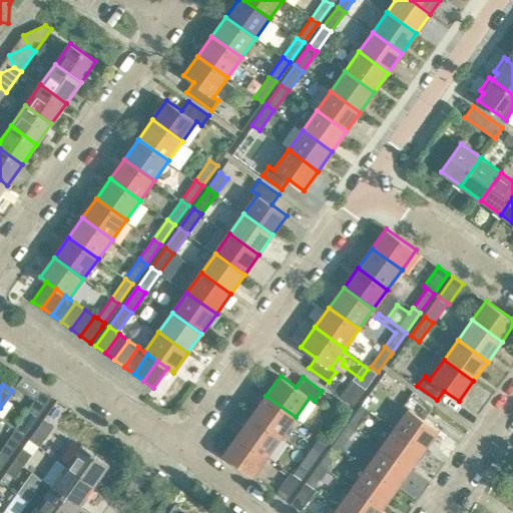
[(41,414),(52,397),(41,390),(14,429),(25,436),(41,414)]
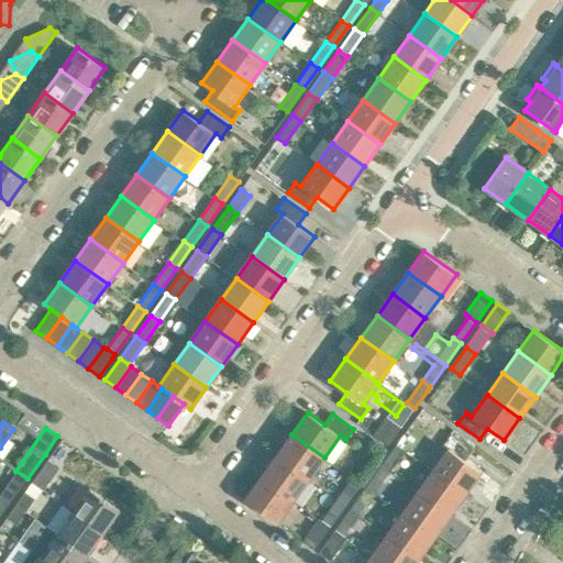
[(451,433),(443,444),(449,449),(433,470),(466,494),(482,472),(465,460),(473,449),(451,433)]
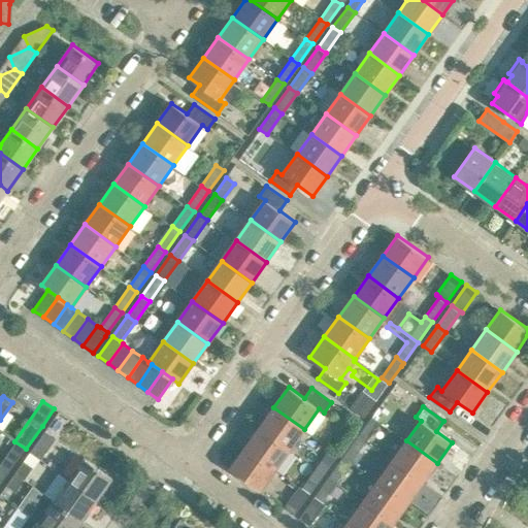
[(304,429),(273,407),(259,427),(290,450),(304,429)]
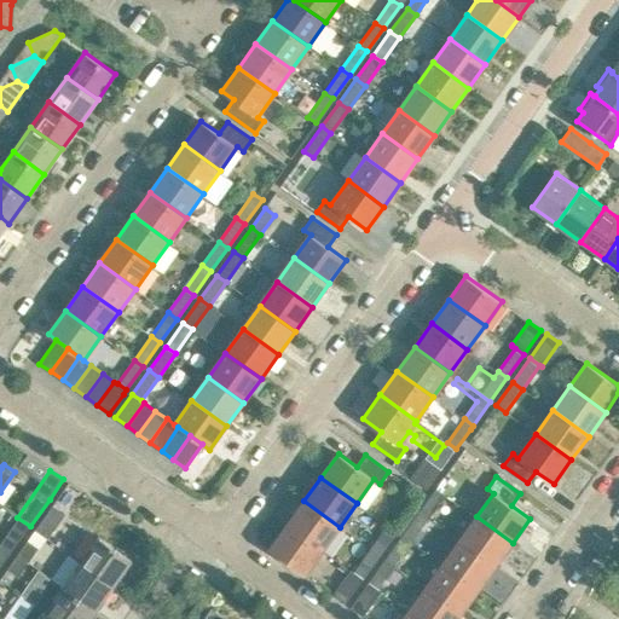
[(437,489),(422,508),(420,512),(428,519),(445,495),(437,489)]
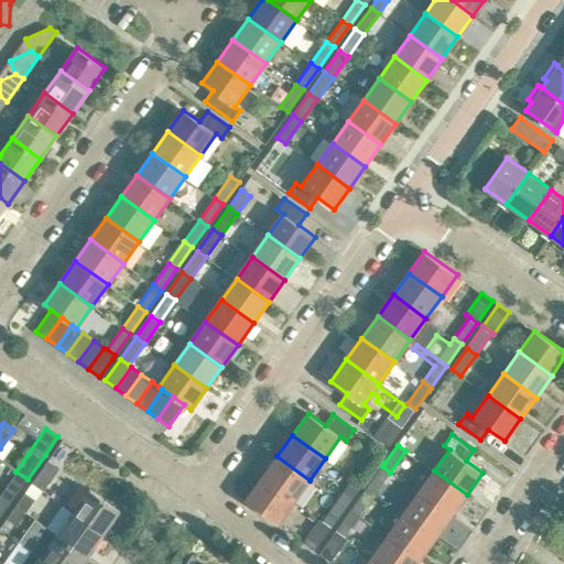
[(310,480),(277,456),(261,478),(294,502),(310,480)]
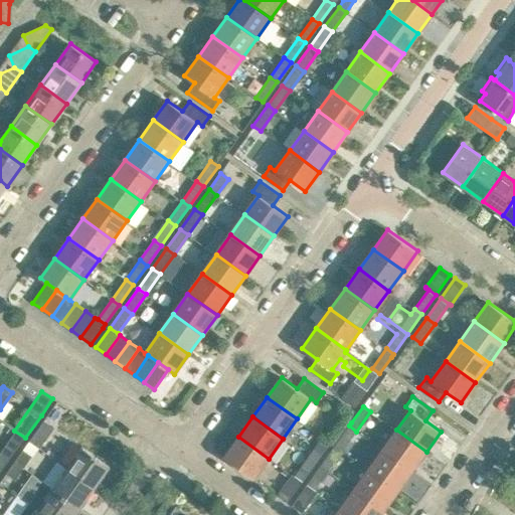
[(52,428),(42,421),(28,441),(38,448),(52,428)]
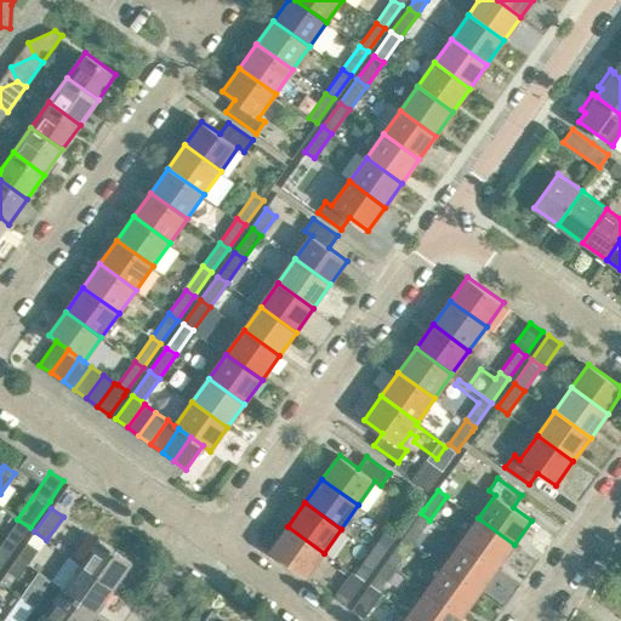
[(11,554),(30,528),(17,519),(5,511),(0,517),(15,527),(0,546),(11,554)]
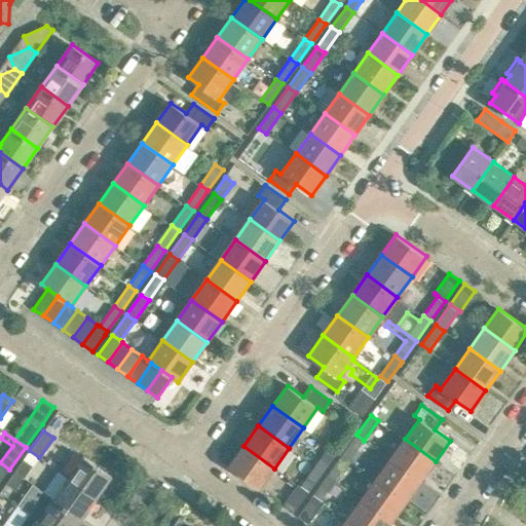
[(349,460),(364,441),(357,435),(341,455),(349,460)]
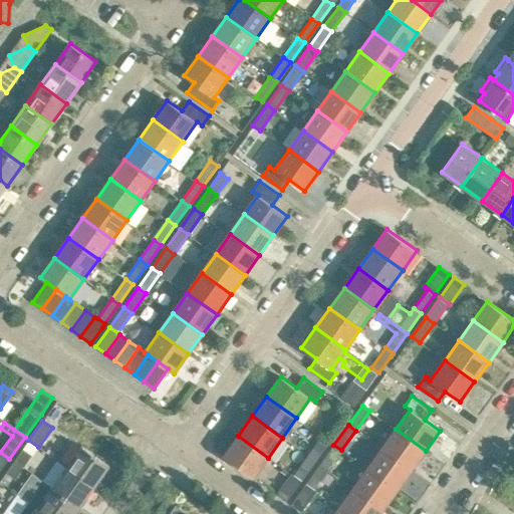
[(412,470),(426,451),(396,429),(381,449),(412,470)]
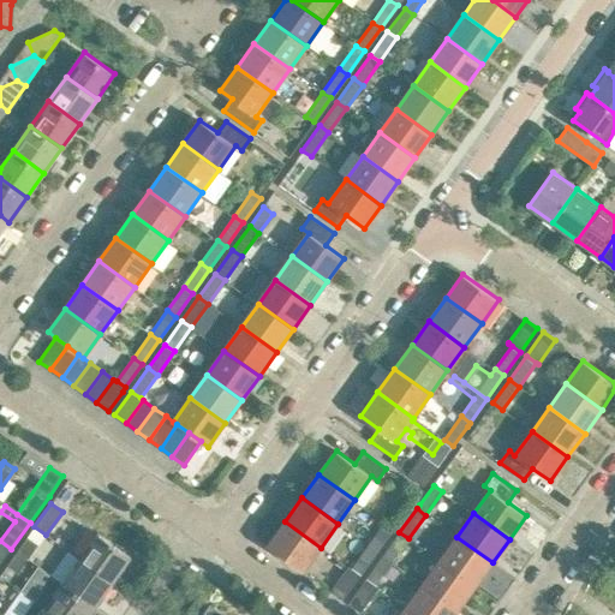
[(321,548),(285,521),(268,545),(304,571),(321,548)]
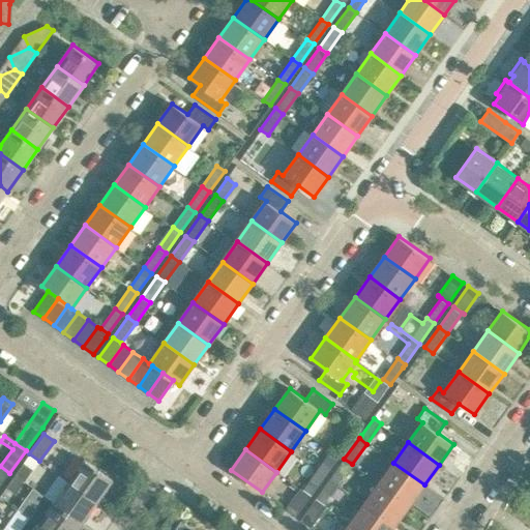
[(332,450),(317,470),(325,475),(340,455),(332,450)]
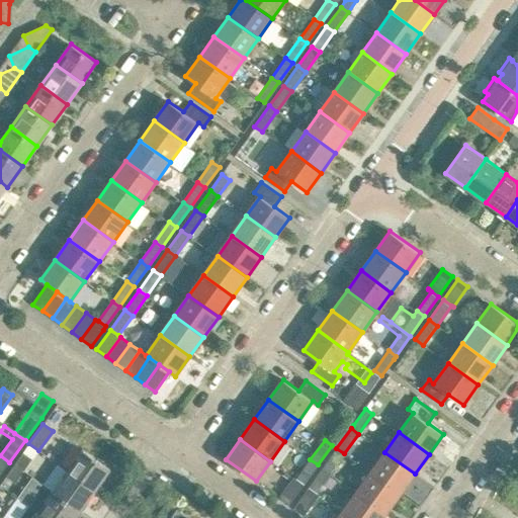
[(330,473),(344,453),(336,448),(322,468),(330,473)]
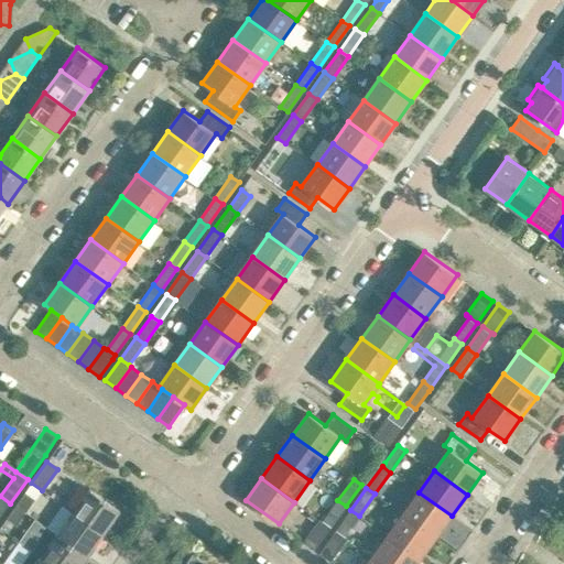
[(89,489),(77,507),(74,511),(104,533),(120,510),(89,489)]
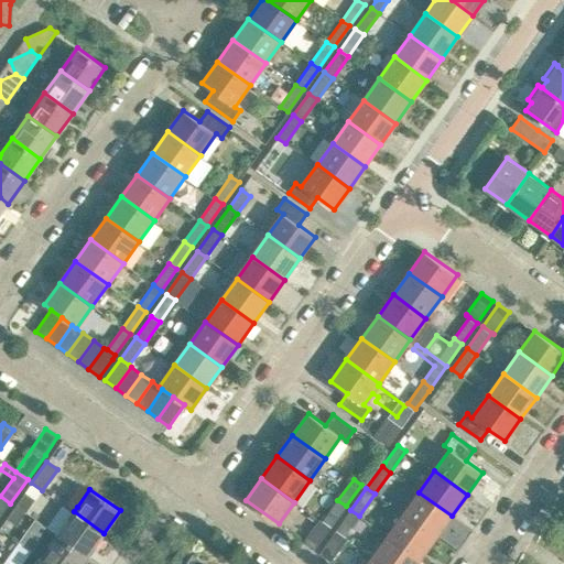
[(435,538),(452,516),(419,492),(403,514),(435,538)]
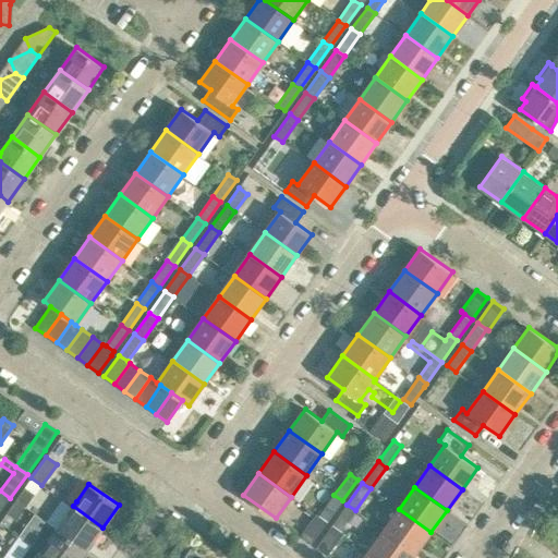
[(24,489),(15,500),(25,508),(34,496),(24,489)]
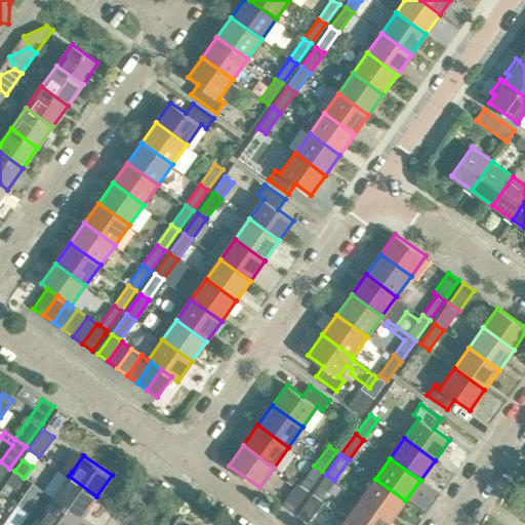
[(0,481),(9,469),(0,461),(0,481)]
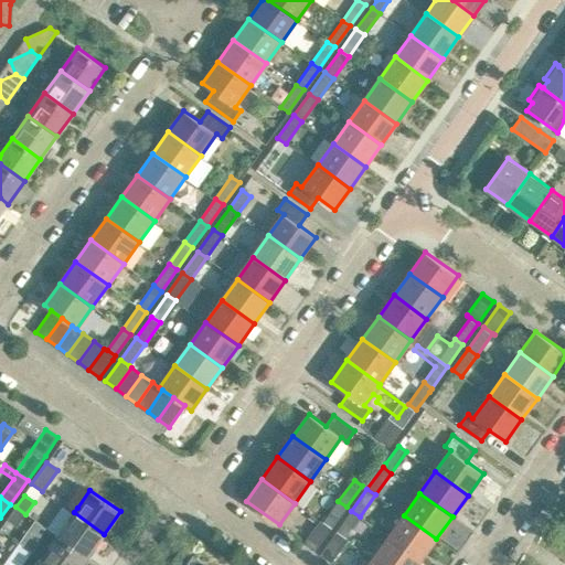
[(330,529),(347,507),(338,501),(322,523),(330,529)]
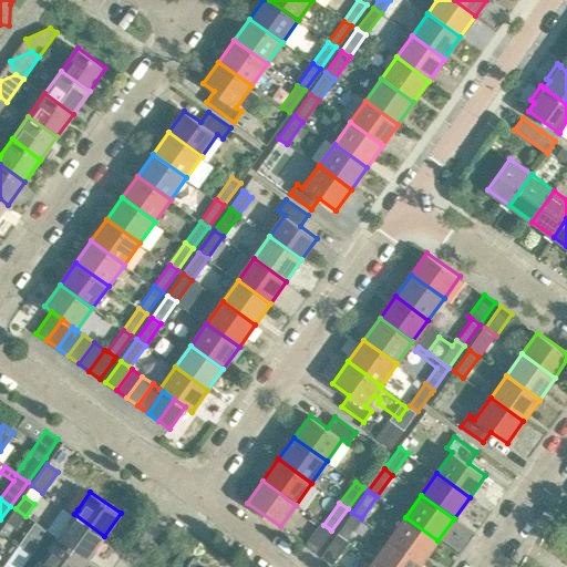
[(16,529),(26,516),(16,508),(6,523),(16,529)]
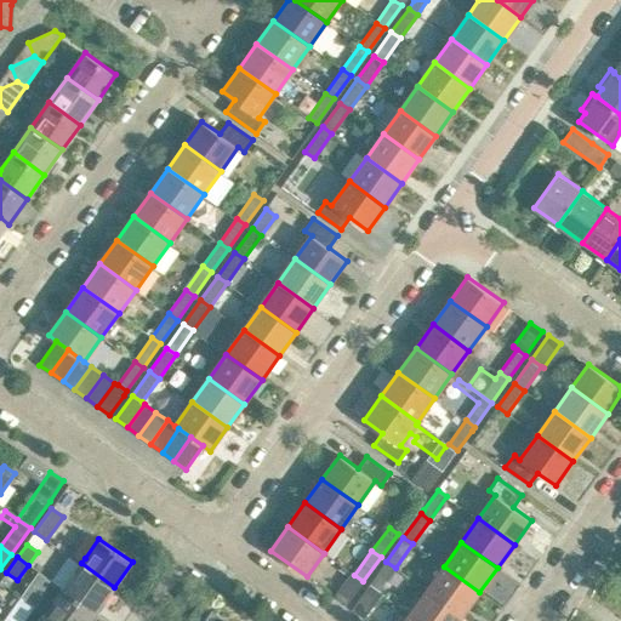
[(379,591),(396,568),(386,562),(369,585),(382,594),(382,593),(379,591)]
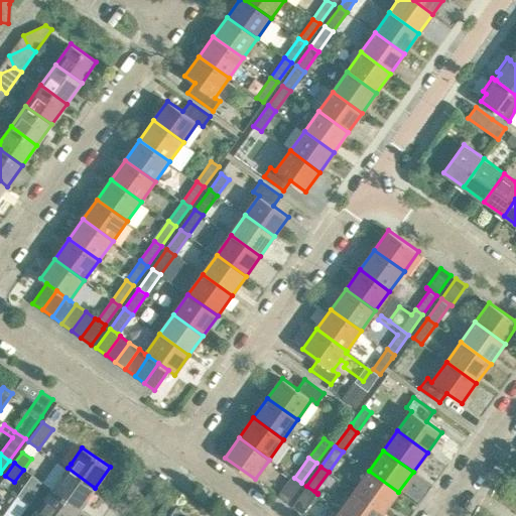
[(80,509),(95,488),(68,468),(52,489),(80,509)]
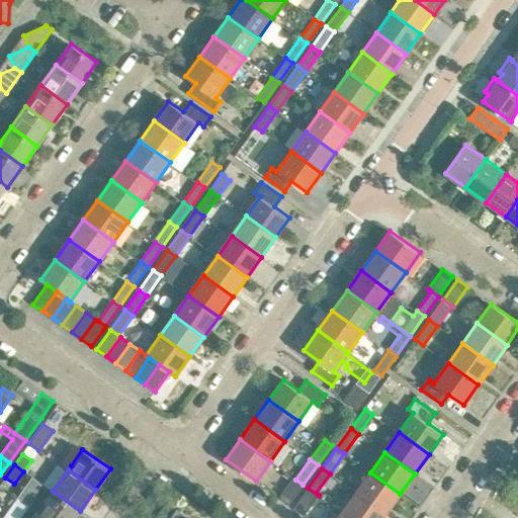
[(385,514),(400,494),(370,472),(356,492),(385,514)]
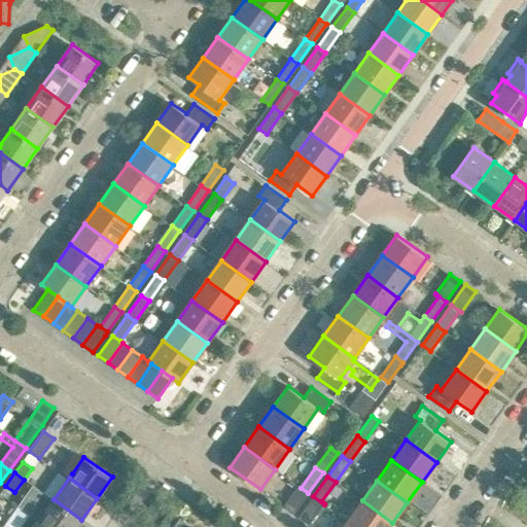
[(293,513),(308,493),(301,488),(299,486),(284,506),(293,513)]
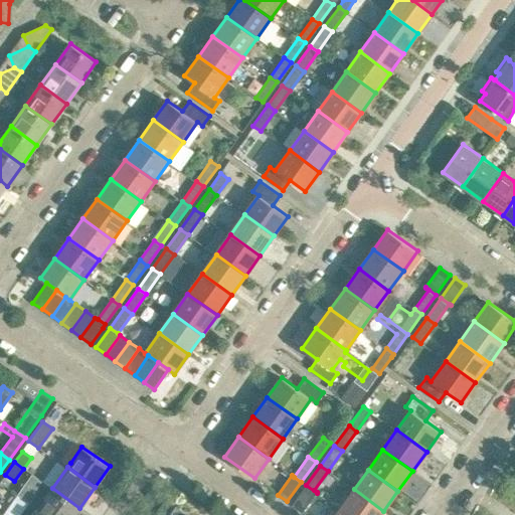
[(46,514),(74,514),(79,508),(52,488),(42,480),(36,487),(38,489),(29,503),(46,514)]
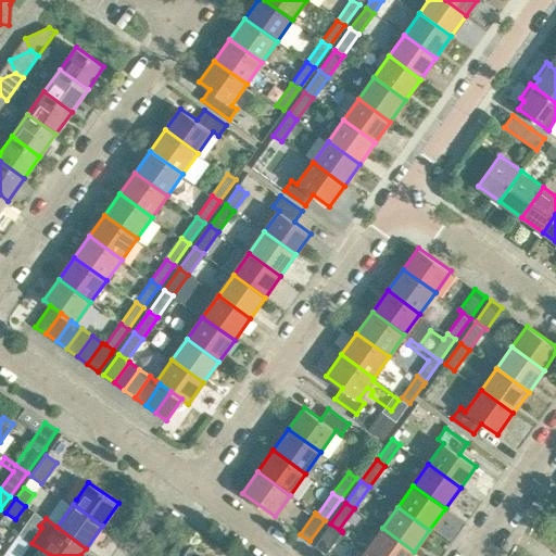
[(327,554),(342,532),(330,523),(315,545),(327,554)]
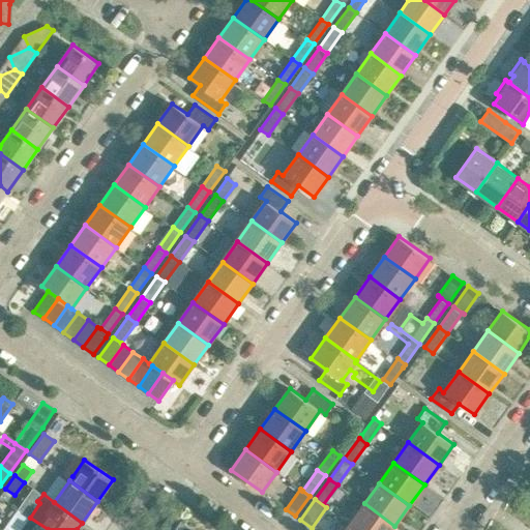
[(357,529),(391,529),(394,526),(364,503),(350,524),(357,529)]
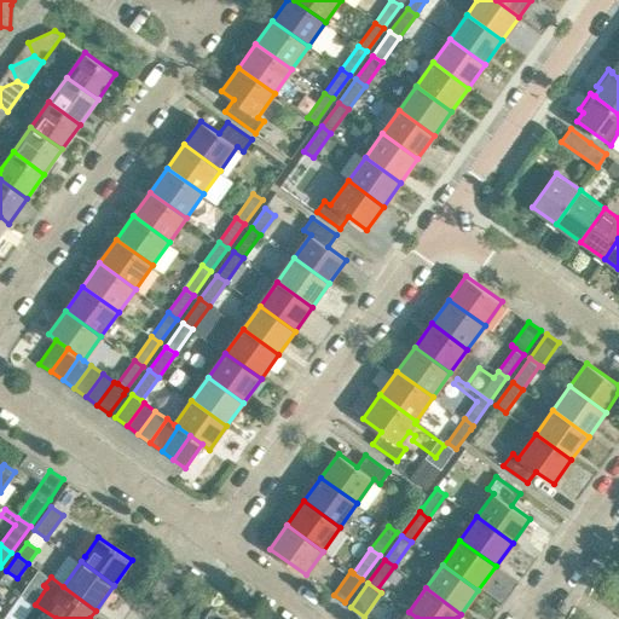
[(56,618),(35,605),(24,618),(56,618)]
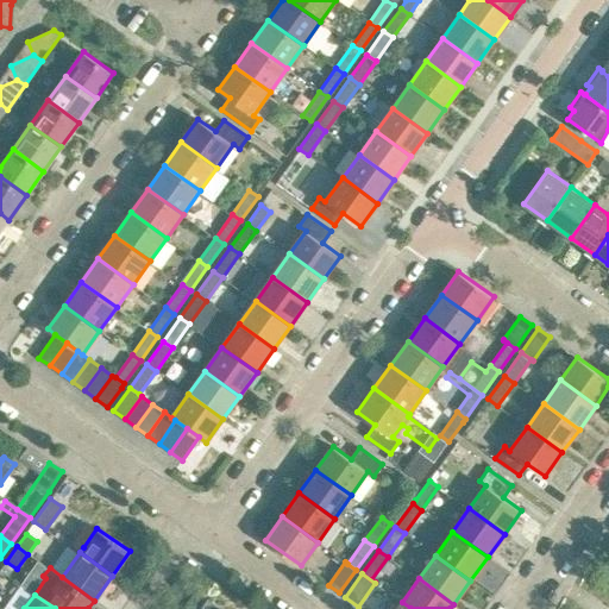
[(219,608),(208,601),(208,600),(207,598),(199,608),(219,608)]
